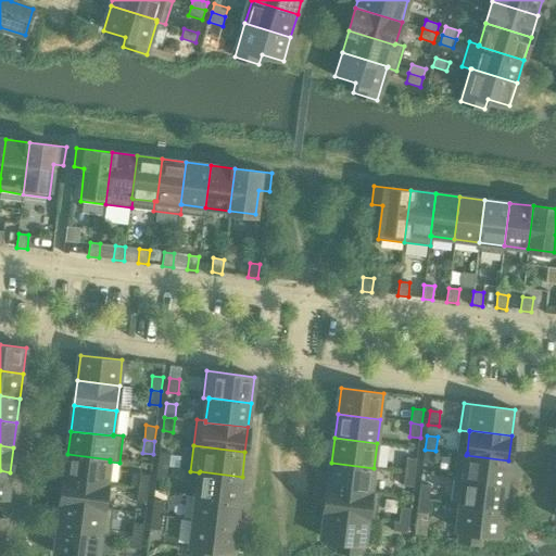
[(436,451),(425,450),(424,464),(433,465),(436,451)]
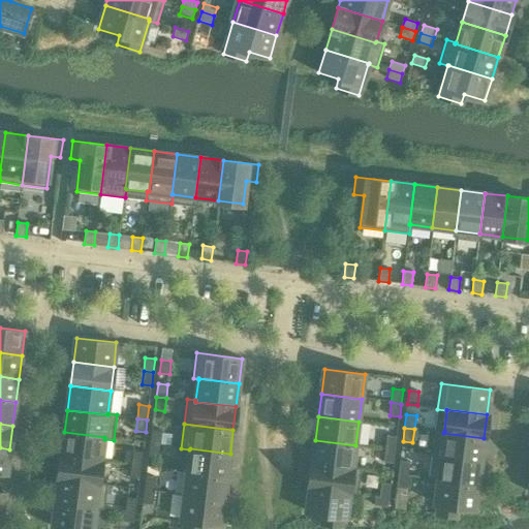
[(150,443),(160,444),(162,431),(152,430),(150,443)]
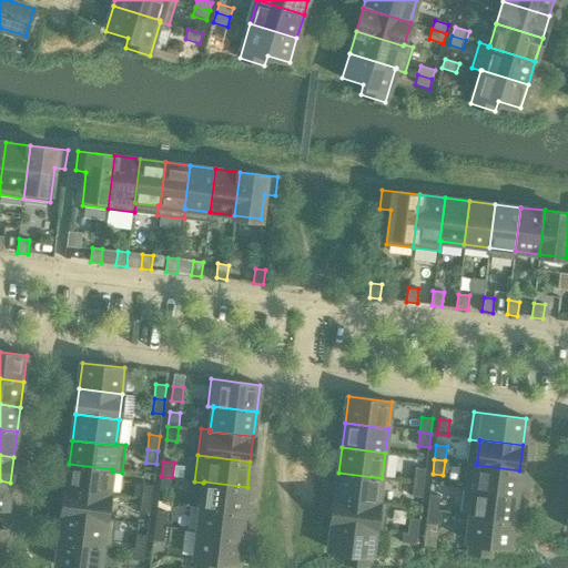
[(467,462),(464,488),(517,495),(519,470),(476,465),(477,463),(467,462)]
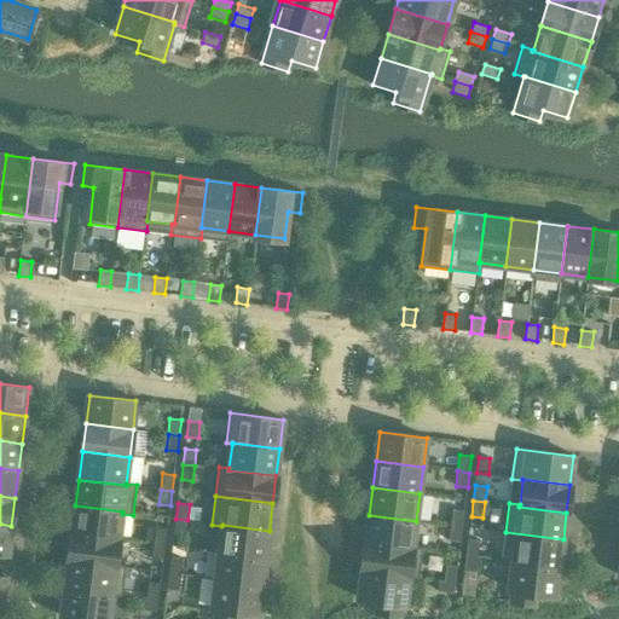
[(75,505),(71,533),(119,539),(122,514),(122,512),(75,505)]
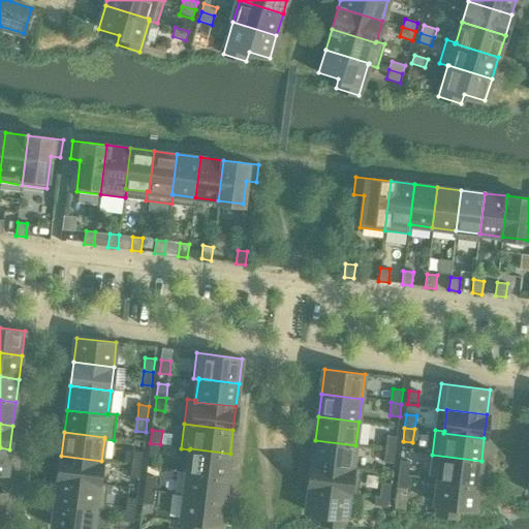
[(385,448),(395,450),(397,437),(386,435),(385,448)]
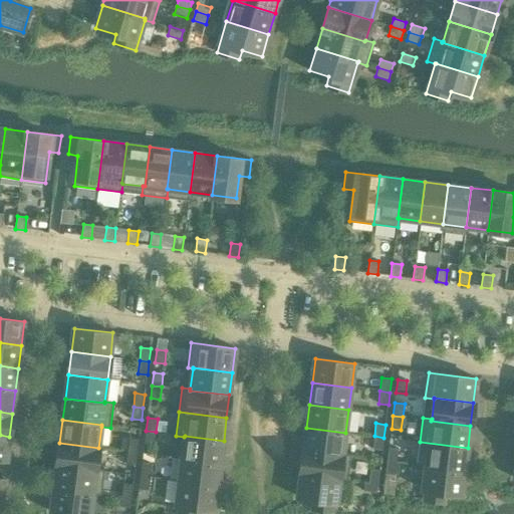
[(345,433),(306,428),(303,450),(342,455),(342,454),(345,433)]
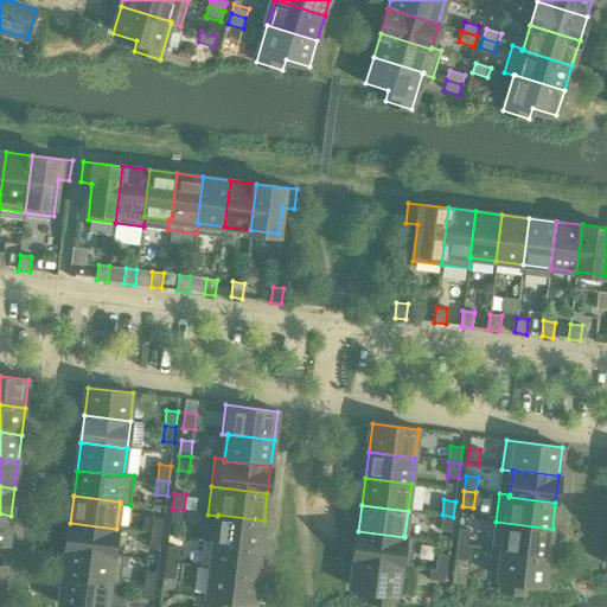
[(184,510),(172,509),(171,524),(181,525),(184,510)]
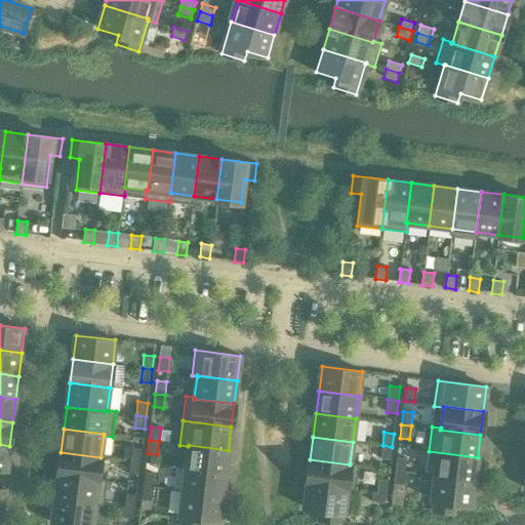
[(9,446),(0,444),(0,469),(7,471),(9,446)]
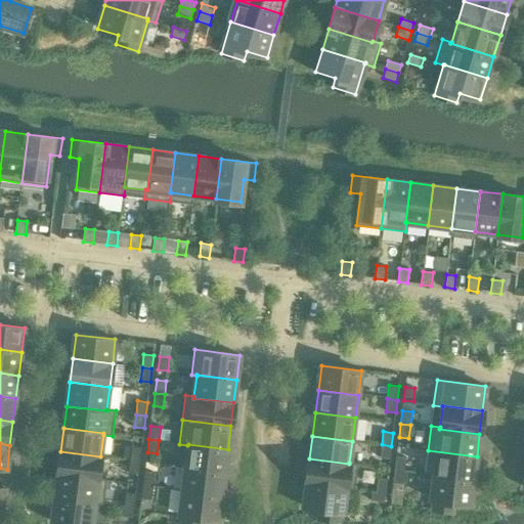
[(187,445),(185,468),(225,473),(228,449),(188,444),(187,445)]
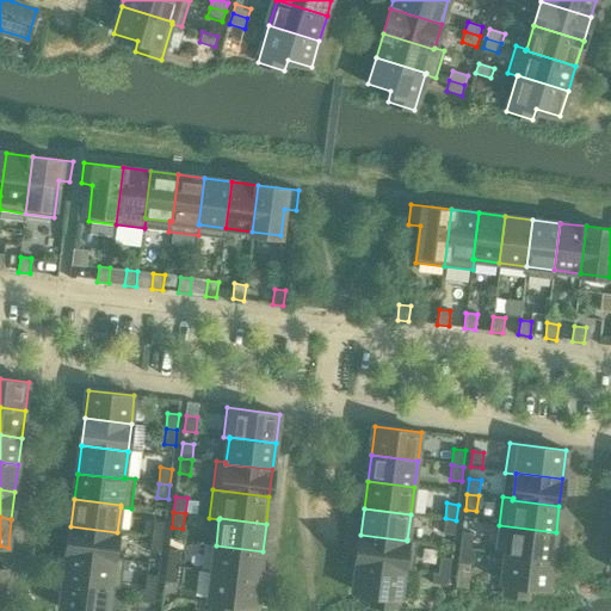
[(456,520),(445,518),(443,534),(455,535),(456,520)]
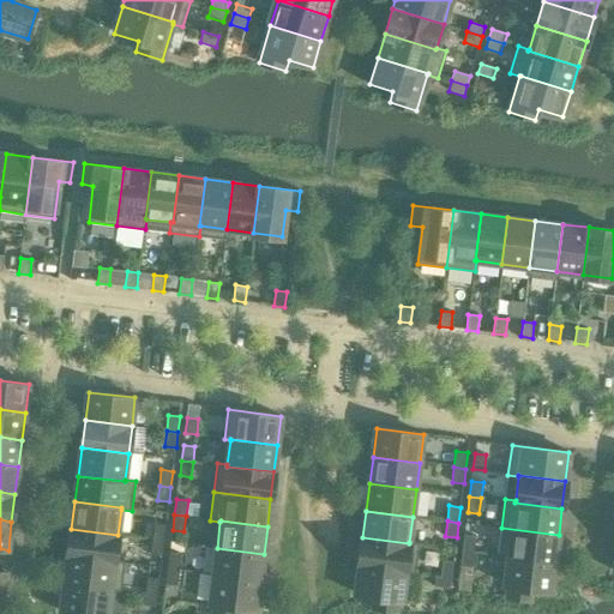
[(155,524),(152,540),(164,541),(166,525),(155,524)]
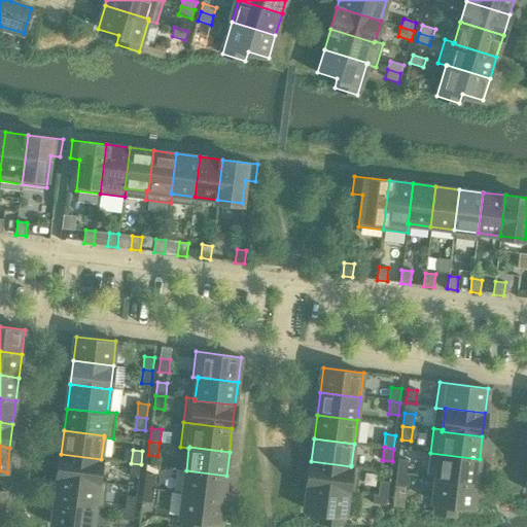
[(480,459),(430,453),(427,478),(436,479),(436,478),(477,483),(480,459)]
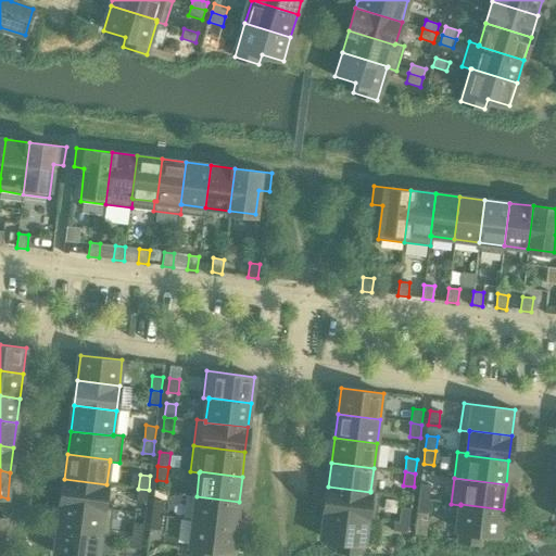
[(64,479),(61,504),(103,509),(104,508),(106,484),(64,479)]
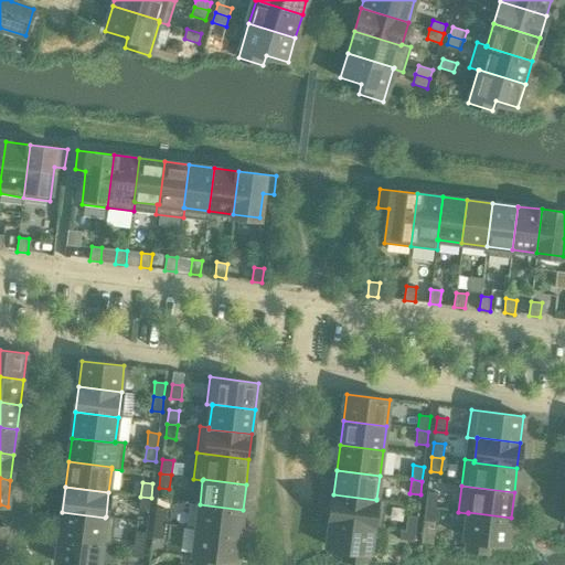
[(425,507),(436,508),(438,493),(427,492),(425,507)]
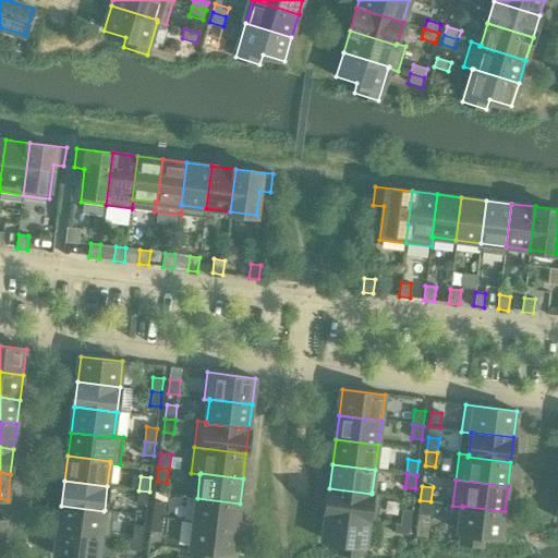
[(372,494),(329,488),(326,513),(368,519),(368,520),(378,521),(381,494),(372,493),(372,494)]
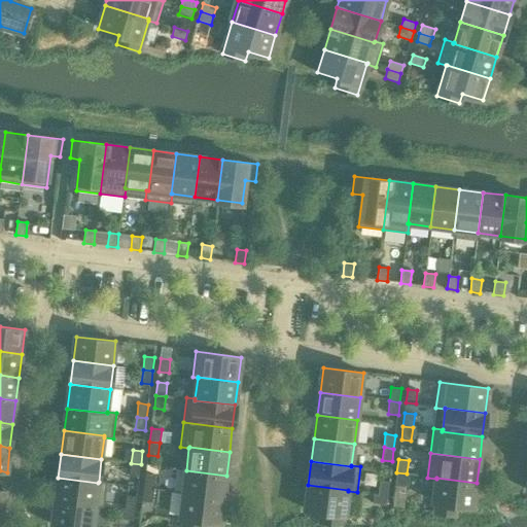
[(141,464),(131,463),(130,476),(139,477),(141,464)]
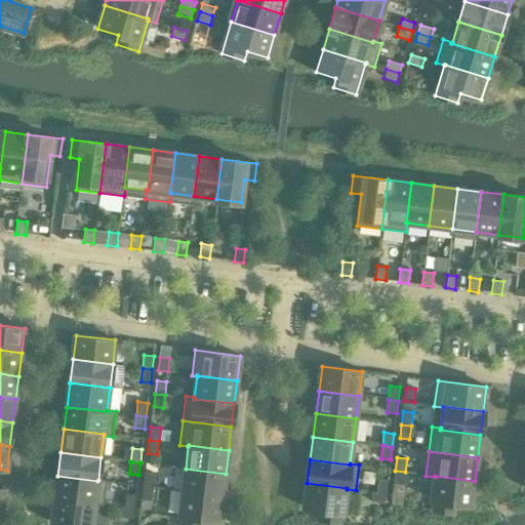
[(186,469),(183,491),(223,496),(226,474),(186,469)]
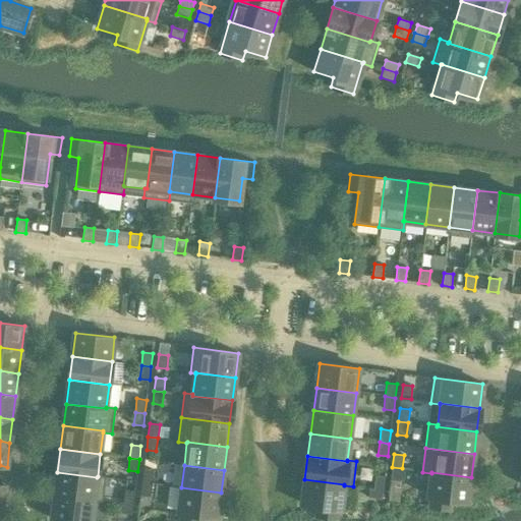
[(402,468),(392,467),(391,477),(401,478),(402,468)]
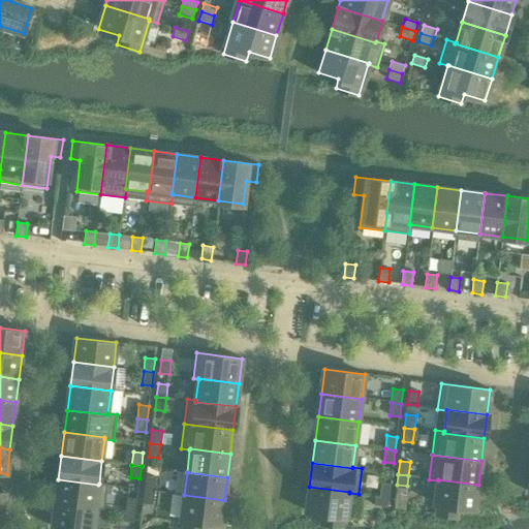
[(146,476),(145,491),(154,492),(156,477),(146,476)]
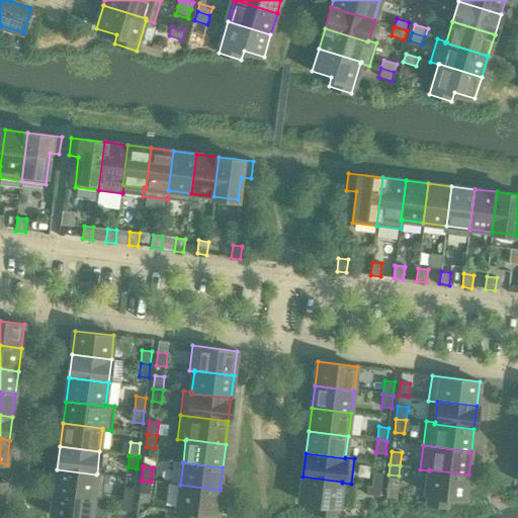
[(96,475),(57,469),(54,492),(94,497),(93,498),(102,500),(105,475),(97,473),(96,475)]
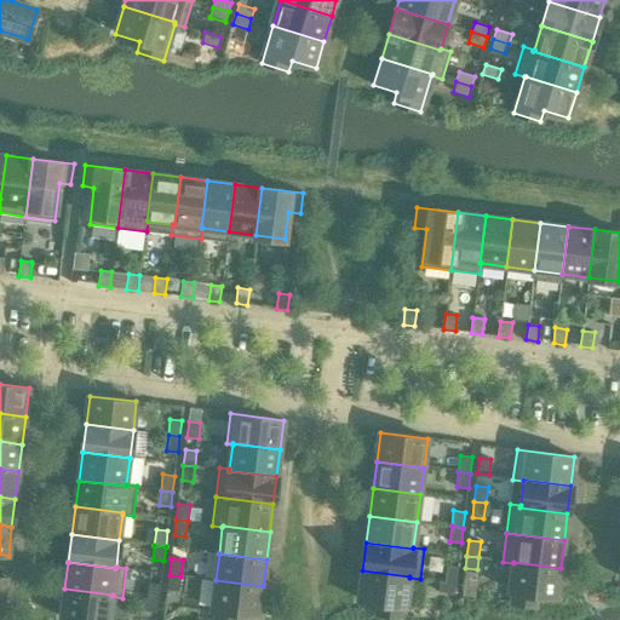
[(514,562),(514,563),(510,591),(512,591),(511,603),(537,606),(538,595),(557,597),(561,568),(514,562)]
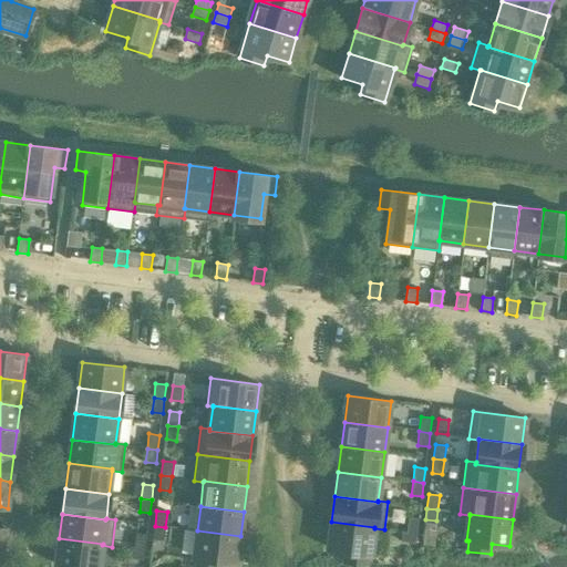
[(409,517),(406,531),(418,533),(419,518),(409,517)]
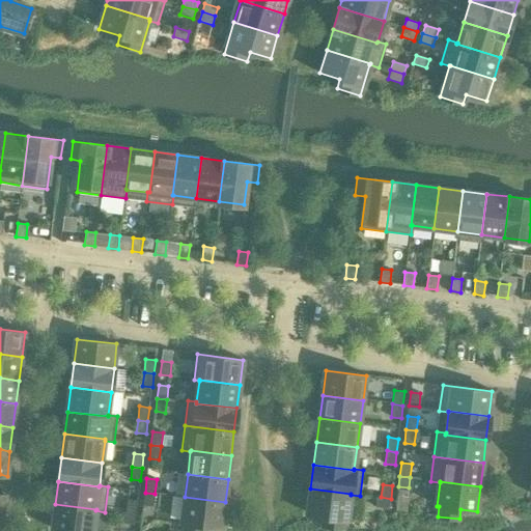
[(351,494),(310,488),(307,513),(324,515),(323,525),(344,528),(345,519),(347,519),(351,495),(351,494)]
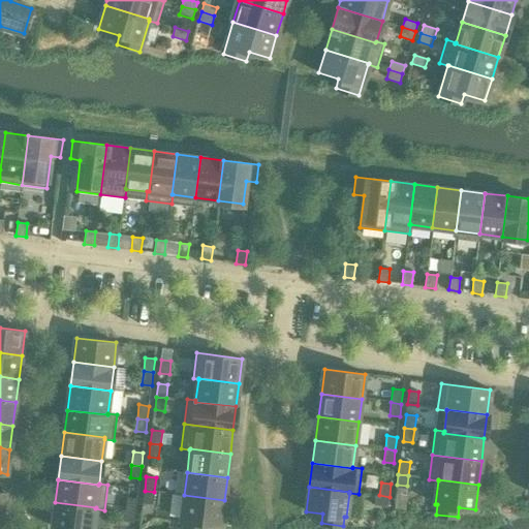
[(154,492),(145,491),(143,503),(153,504),(154,492)]
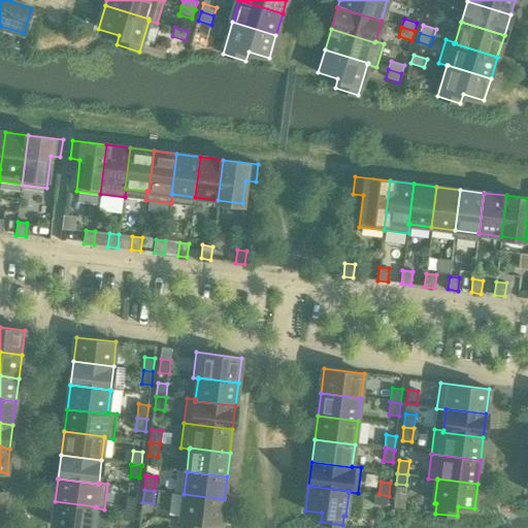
[(224,499),(184,494),(180,519),(183,519),(182,527),(203,527),(204,522),(221,524),(224,499)]
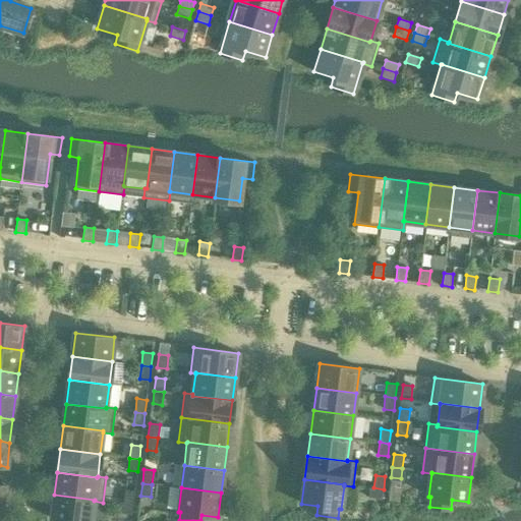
[(370,487),(368,498),(383,500),(384,489),(373,487),(373,488),(370,487)]
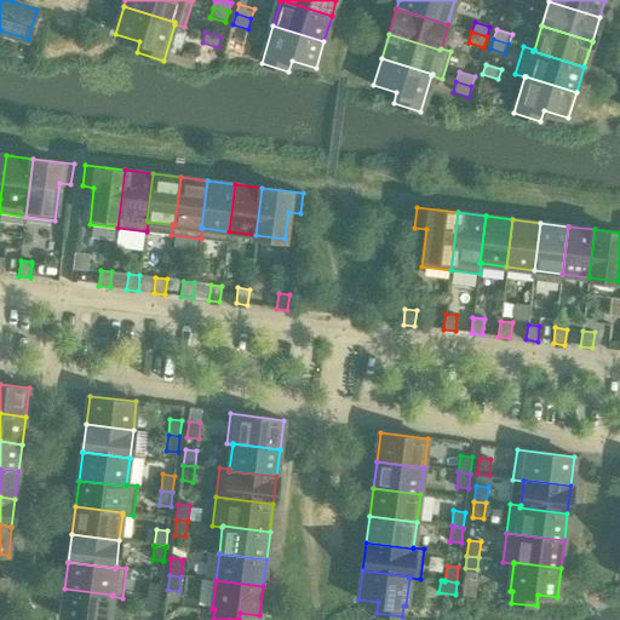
[(149,584),(147,600),(159,601),(161,585),(149,584)]
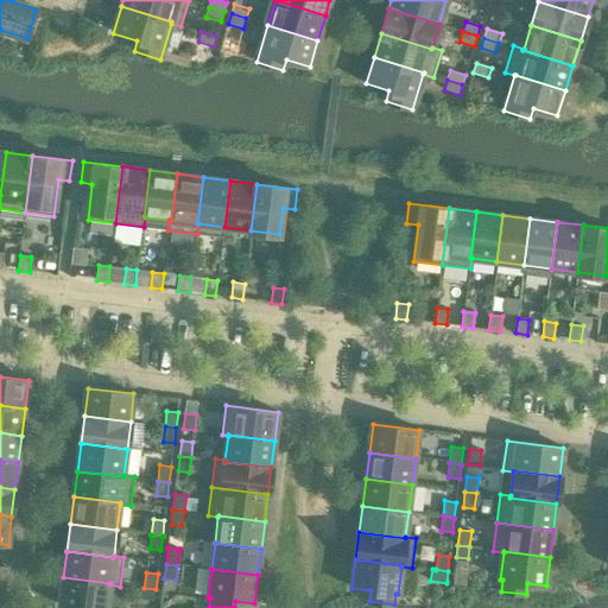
[(111,583),(63,577),(59,606),(76,607),(106,607),(109,584),(111,583)]
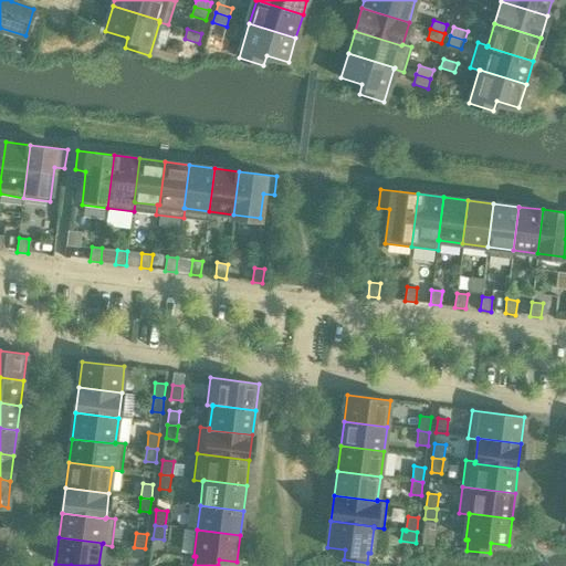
[(145,548),(134,547),(133,557),(144,558),(145,548)]
